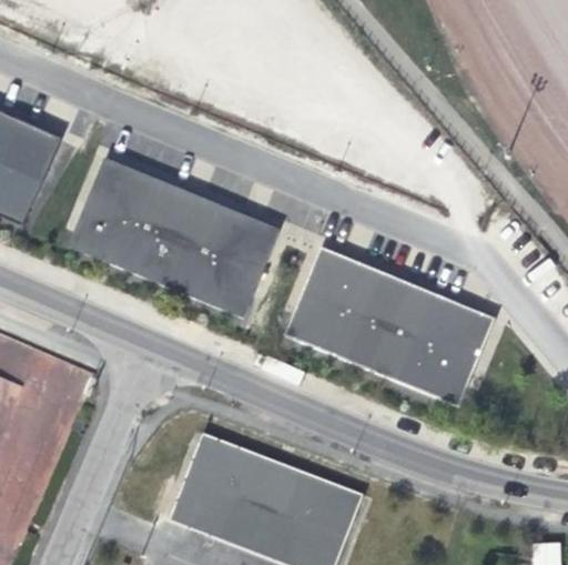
[(0,214),(22,225),(61,138),(22,120),(0,110),(0,214)]
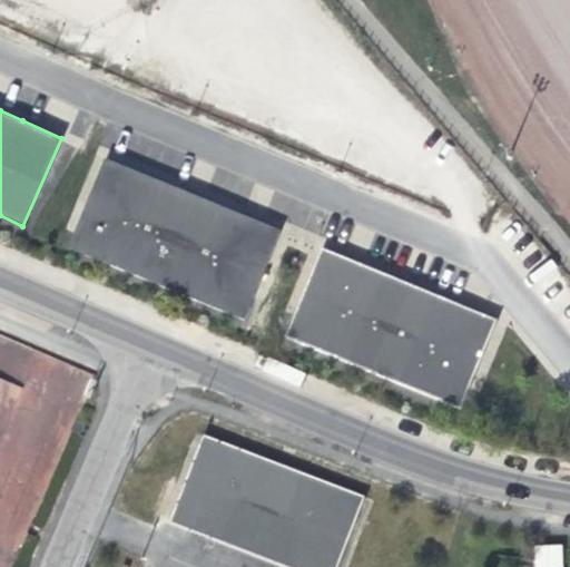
[(245,319),(282,230),(259,221),(212,201),(147,175),(106,158),(70,246),(245,319)]
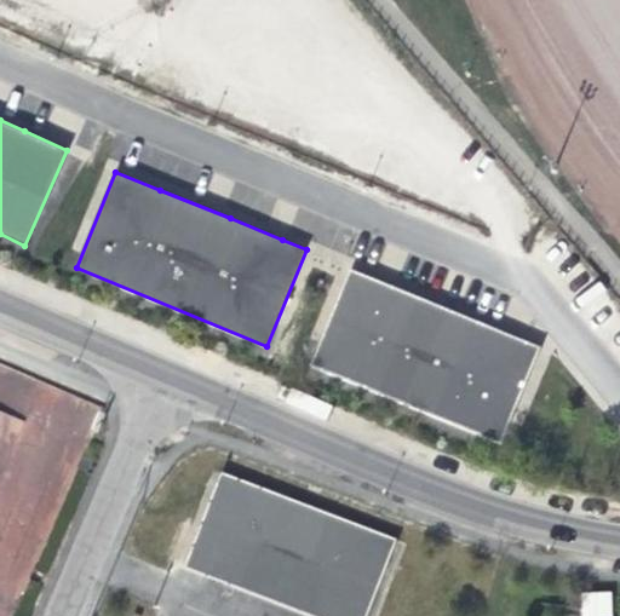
[(503,442),(540,346),(507,333),(452,309),(382,281),(351,268),(313,363),(503,442)]
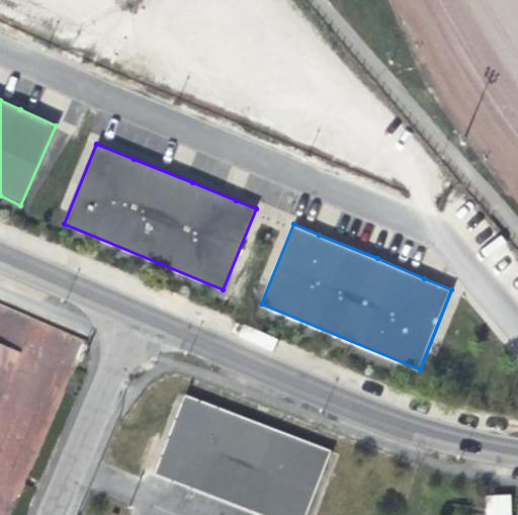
[(0,514),(9,514),(69,330),(0,308),(0,514)]
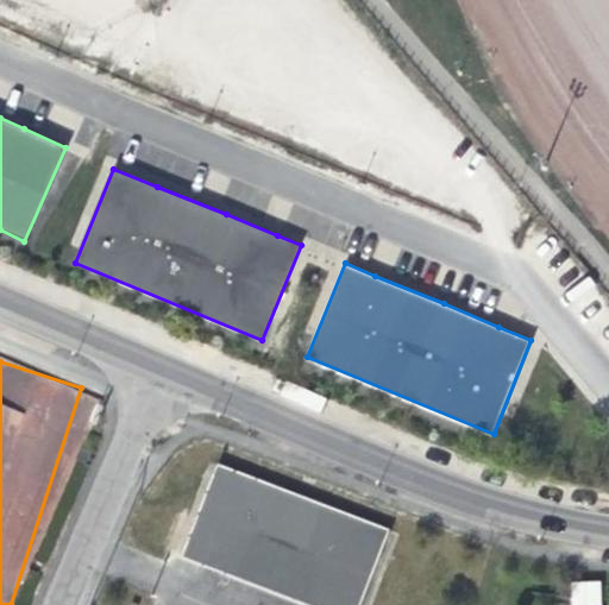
[(290,604),(360,604),(385,534),(220,473),(180,561),(290,604)]
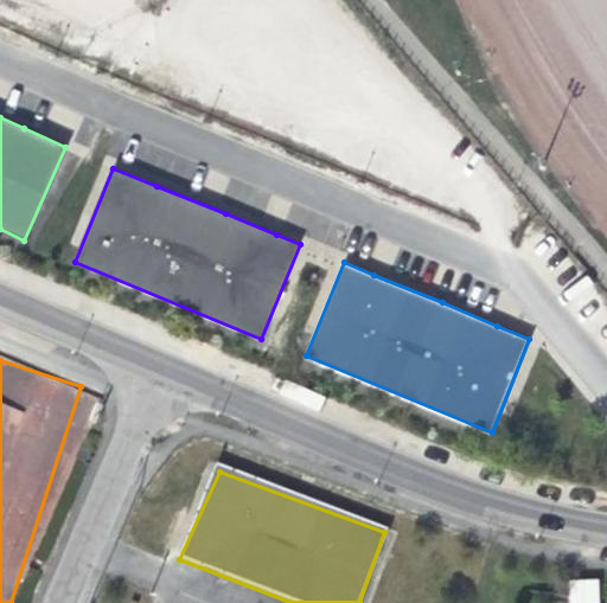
[(598,602),(598,576),(569,576),(569,602),(598,602)]
